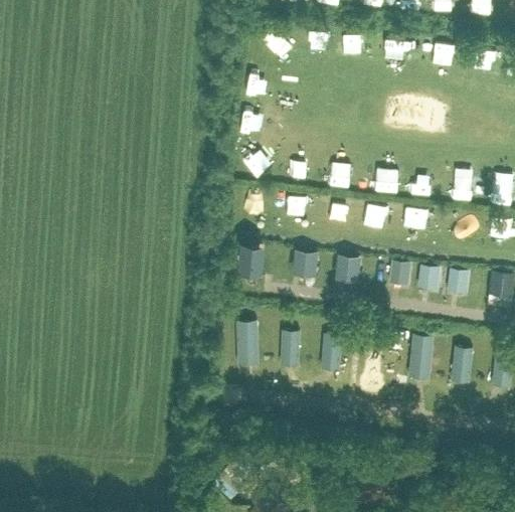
[(272,57),(289,50),(279,26),(262,32),(272,57)]
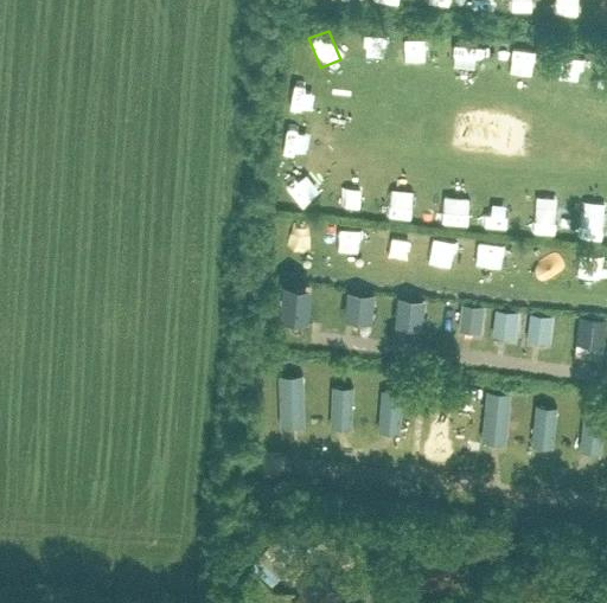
[(462,42),(462,77),(484,77),(484,42),(462,42)]
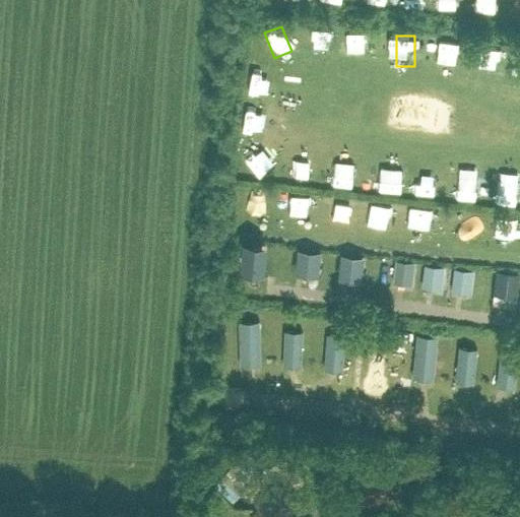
[(435,76),(454,78),(459,41),(440,38),(435,76)]
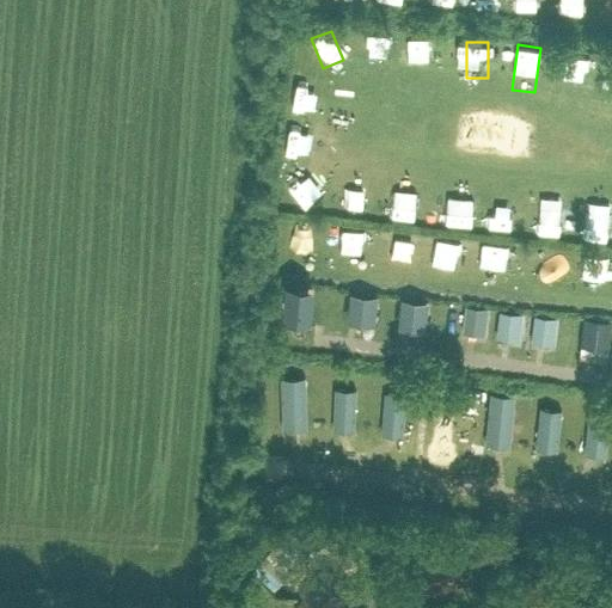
[(306,207),(324,186),(311,173),(292,195),(306,207)]
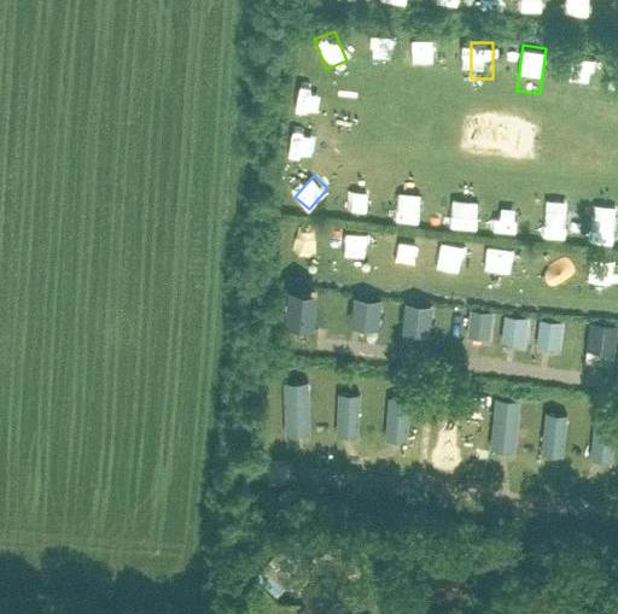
[(438,223),(452,223),(453,194),(439,194),(438,223)]
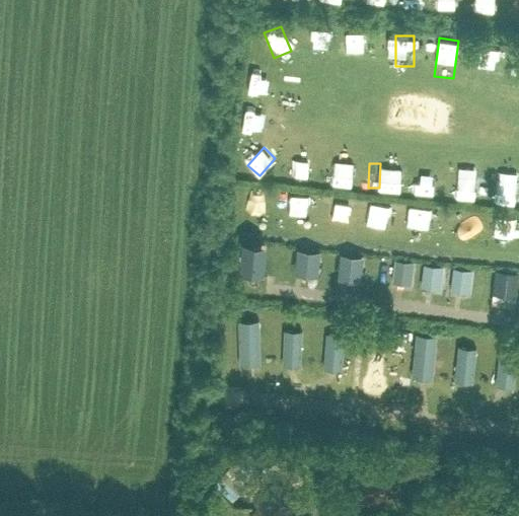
[(440,198),(442,167),(429,166),(426,197),(440,198)]
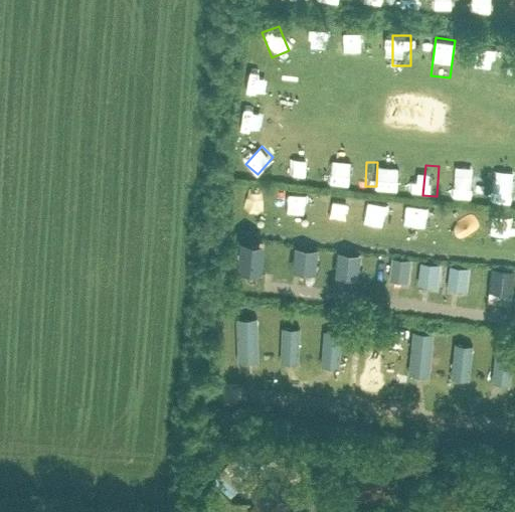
[(355,184),(355,167),(337,167),(338,185),(355,184)]
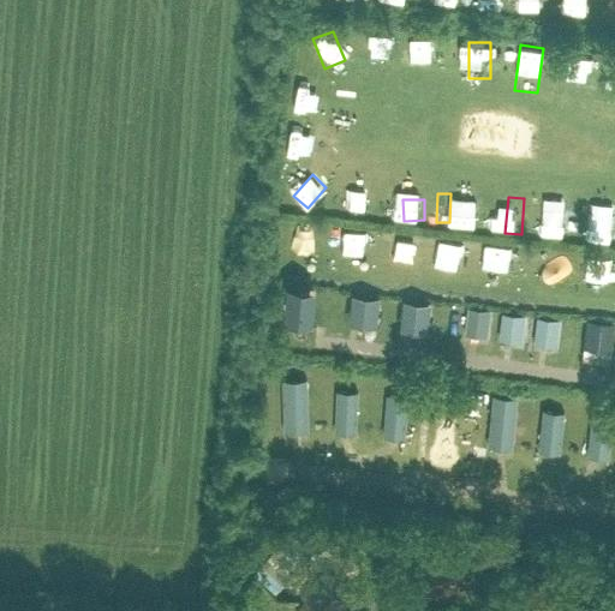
[(482,231),(483,205),(460,204),(459,229),(482,231)]
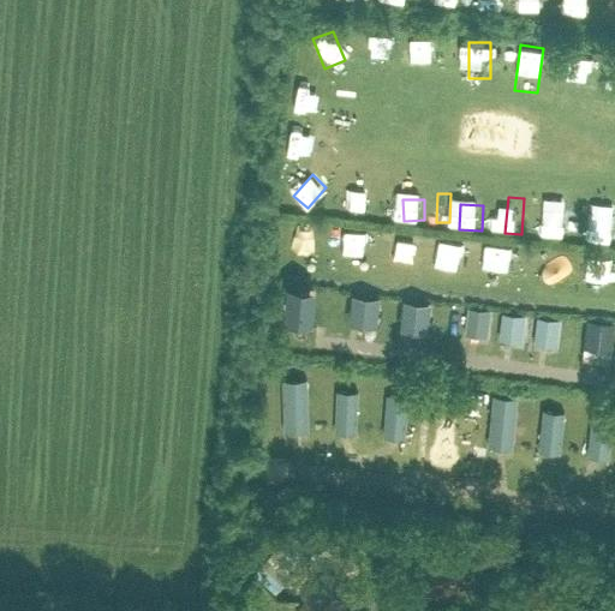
[(580,243),(579,223),(555,226),(556,244),(580,243)]
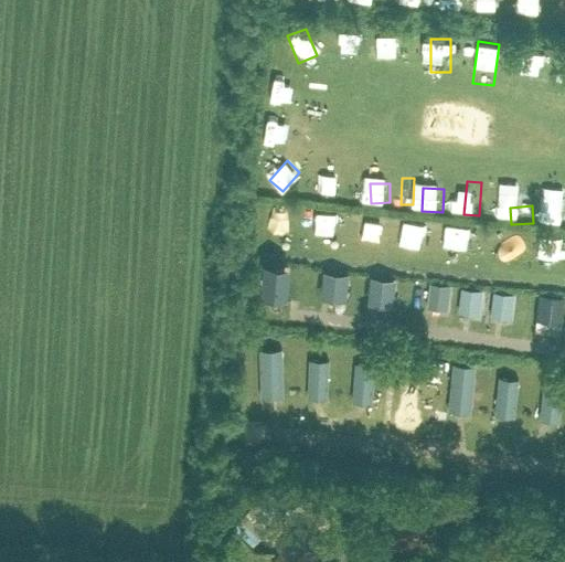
[(266,209),(267,232),(292,231),(291,208),(266,209)]
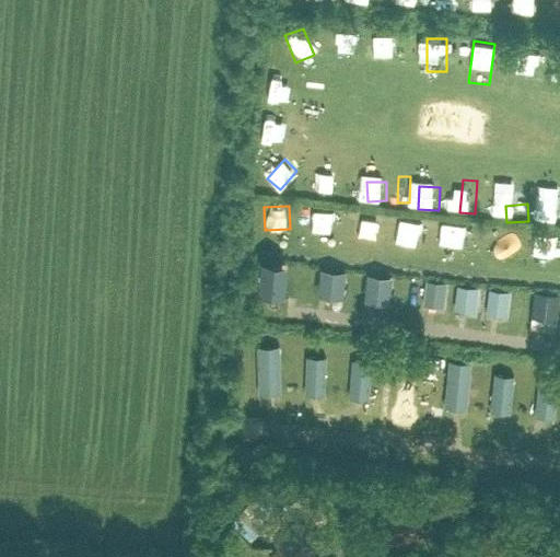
[(313,212),(314,235),(335,234),(333,211),(313,212)]
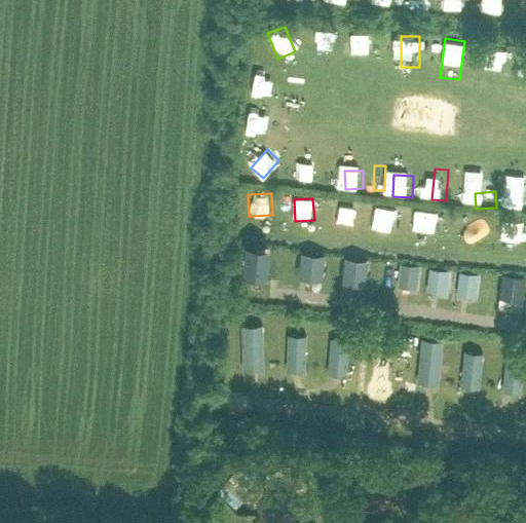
[(516,212),(525,211),(525,198),(516,199),(516,212)]
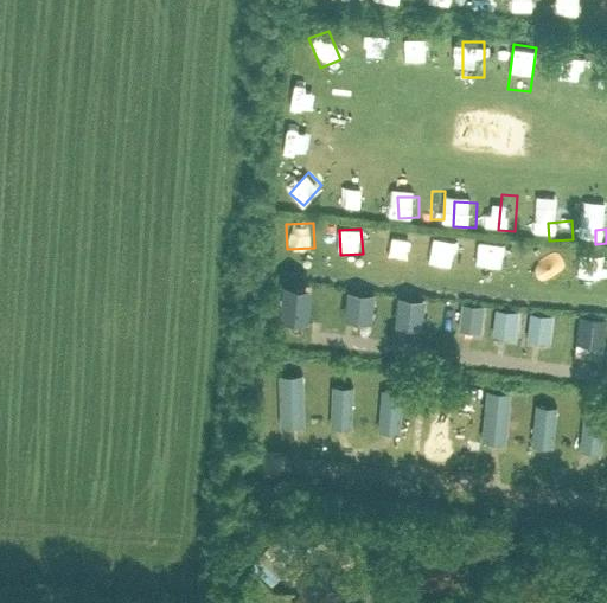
[(594,289),(595,258),(577,258),(577,288),(594,289)]
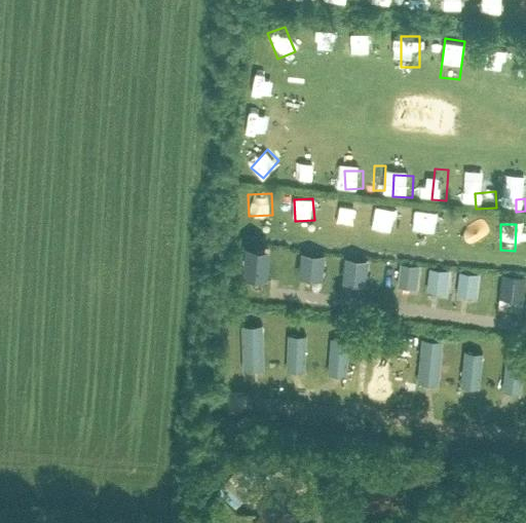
[(267,252),(246,250),(243,272),(252,272),(252,267),(265,268),(267,252)]
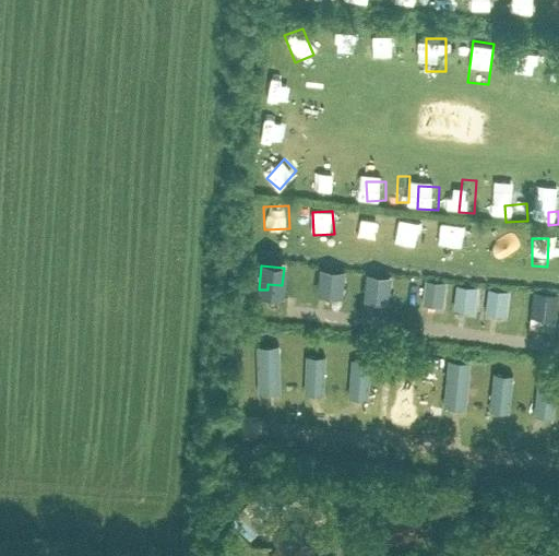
[(340,294),(341,271),(318,270),(317,293),(340,294)]
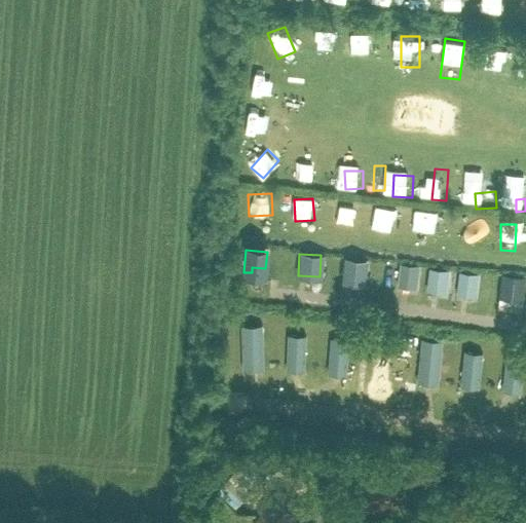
[(365,278),(366,257),(344,256),(343,277),(365,278)]
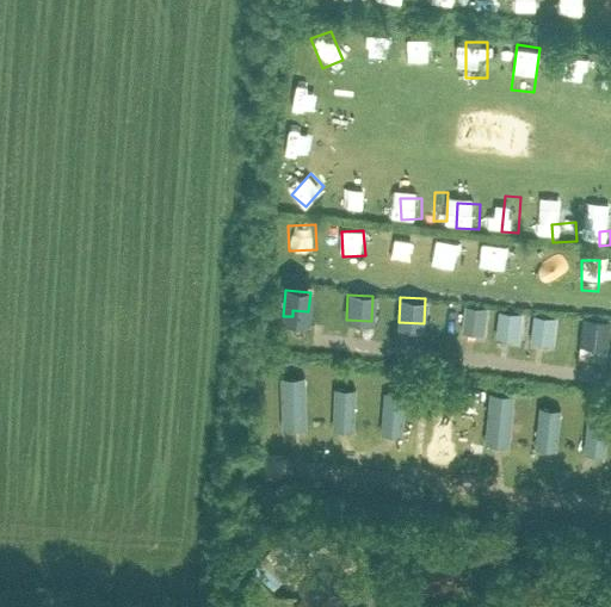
[(483,338),(486,313),(460,310),(458,336),(483,338)]
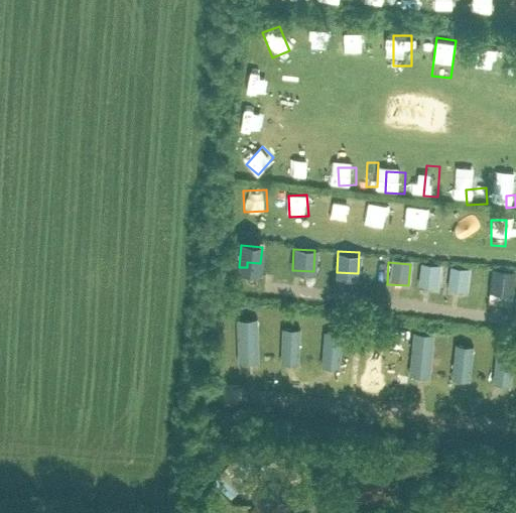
[(439,289),(441,268),(419,267),(418,288),(439,289)]
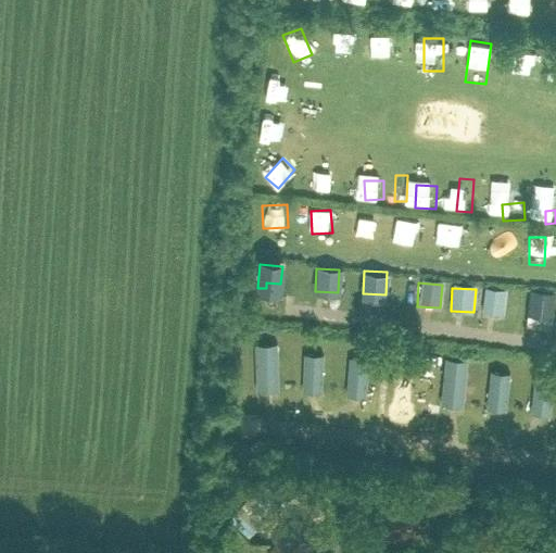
[(505,314),(506,291),(483,290),(482,313),(505,314)]
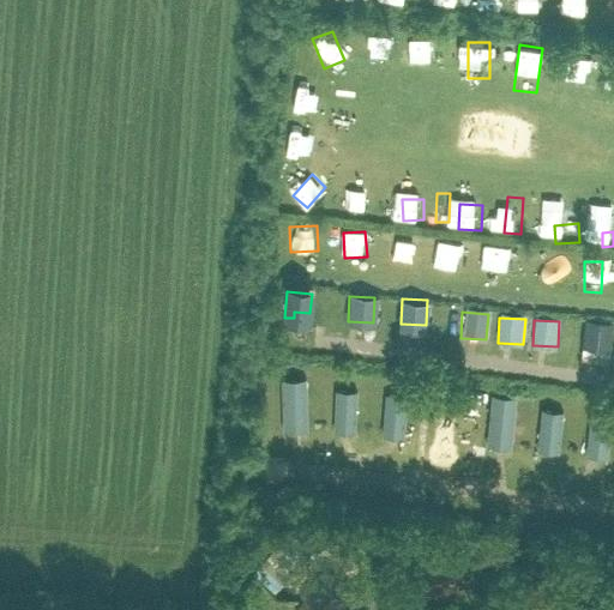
[(607,366),(611,326),(585,324),(582,363),(607,366)]
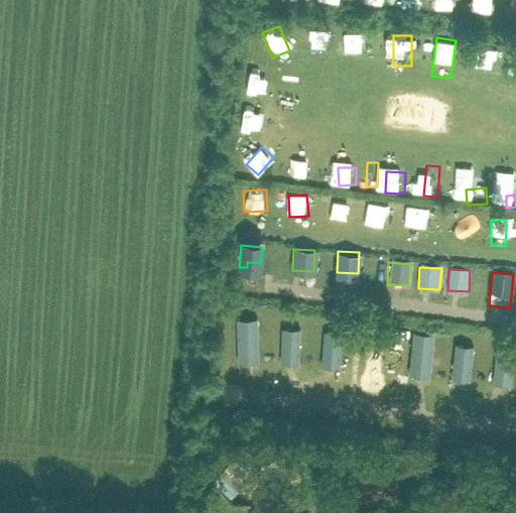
[(258,321),(237,322),(238,362),(259,362),(258,321)]
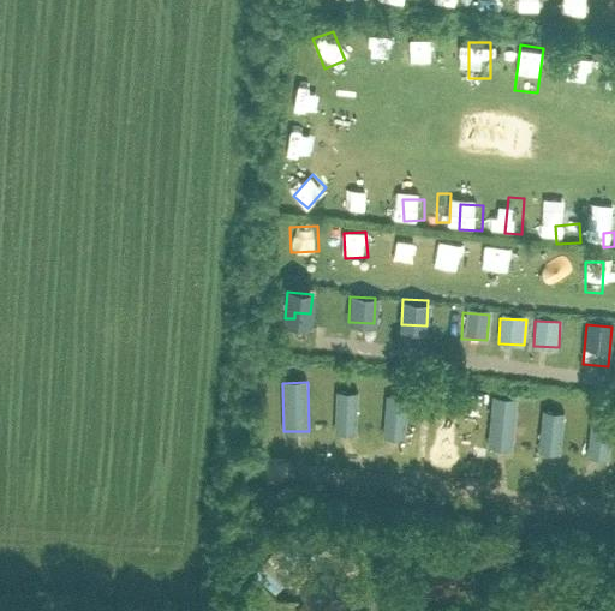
[(358,395),(336,394),(334,433),(356,435),(358,395)]
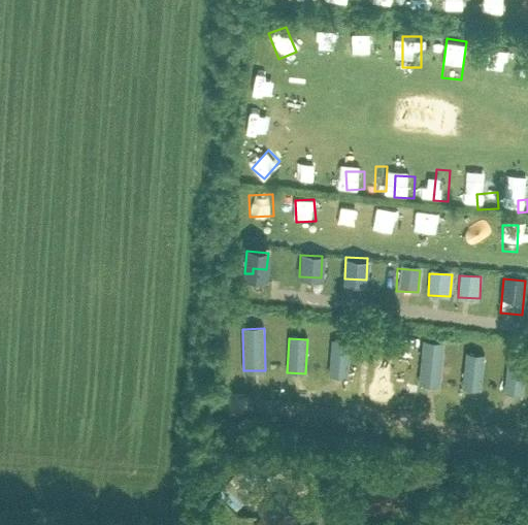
[(350,342),(331,341),(328,375),(347,376),(350,342)]
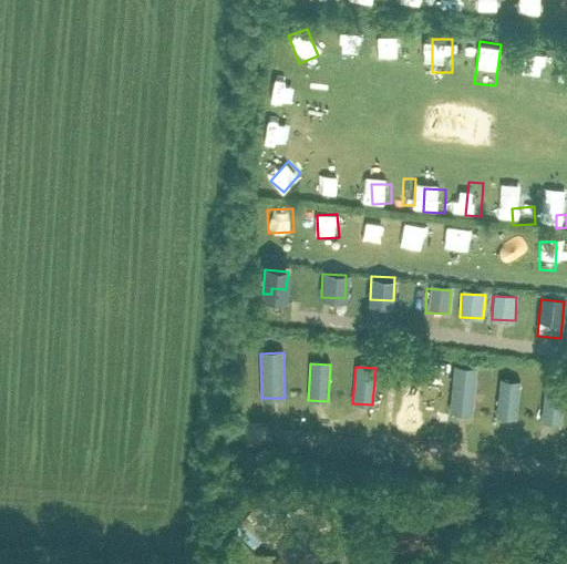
[(478,371),(455,368),(449,413),(472,417),(478,371)]
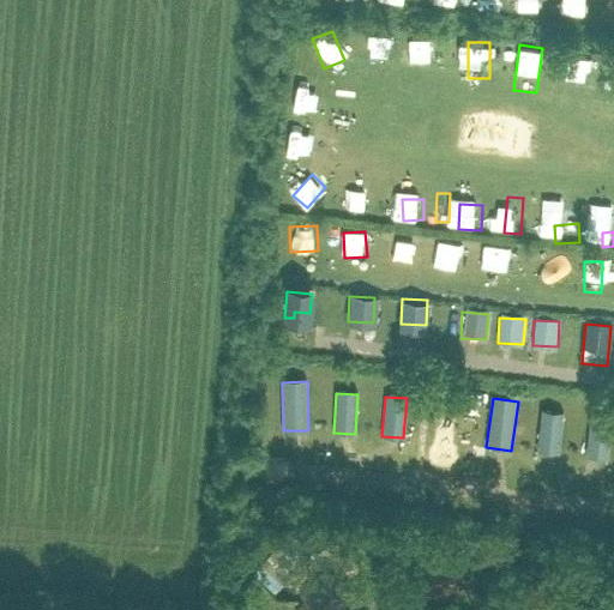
[(565,415),(542,411),(537,452),(560,456),(565,415)]
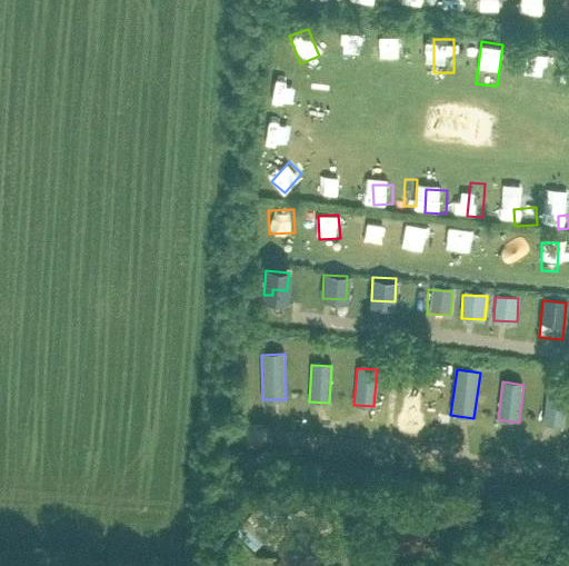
[(568,396),(568,388),(547,386),(542,426),(566,428),(568,396)]
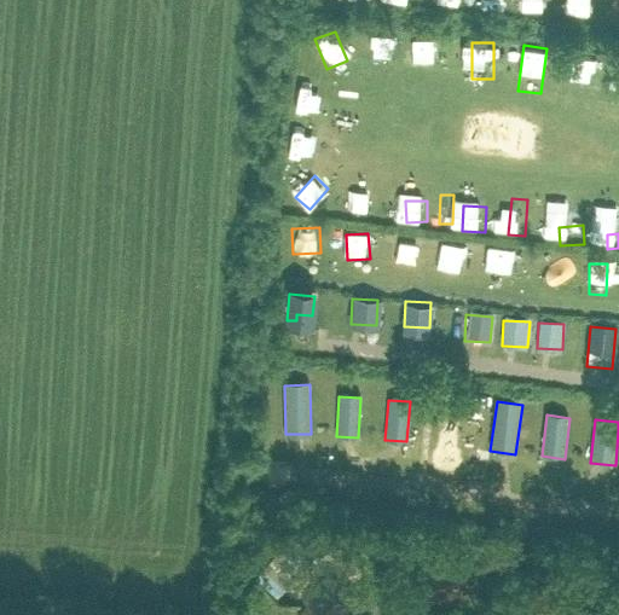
[(300,550),(264,586),(284,607),(320,570),(300,550)]
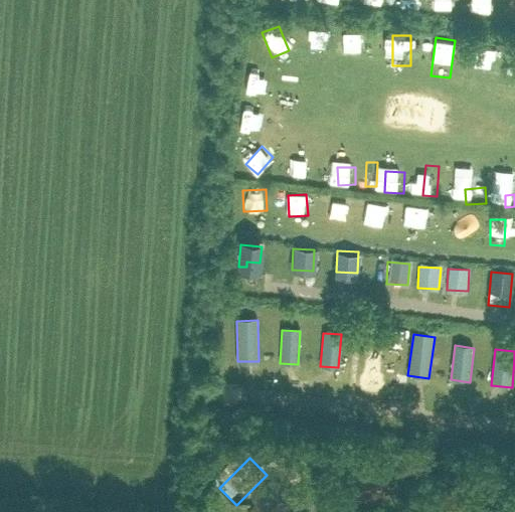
[(287,511),(295,504),(273,483),(252,503),(255,506),(249,511),(287,511)]
